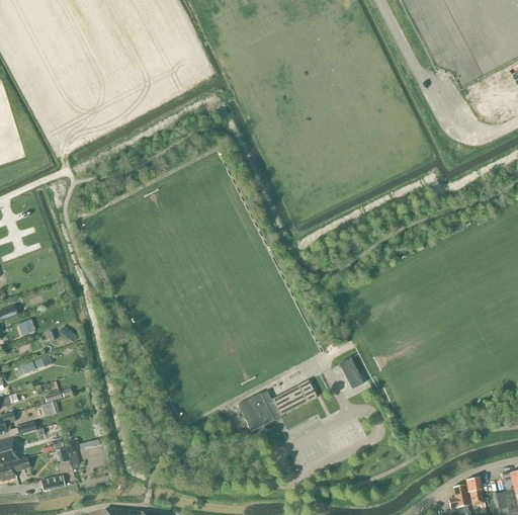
[(0,309),(0,319),(1,321),(18,315),(14,304),(0,309)]
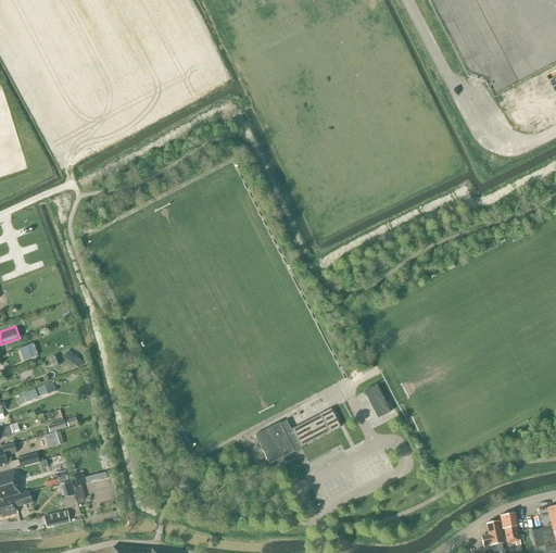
[(16,346),(21,359),(36,353),(32,340),(16,346)]
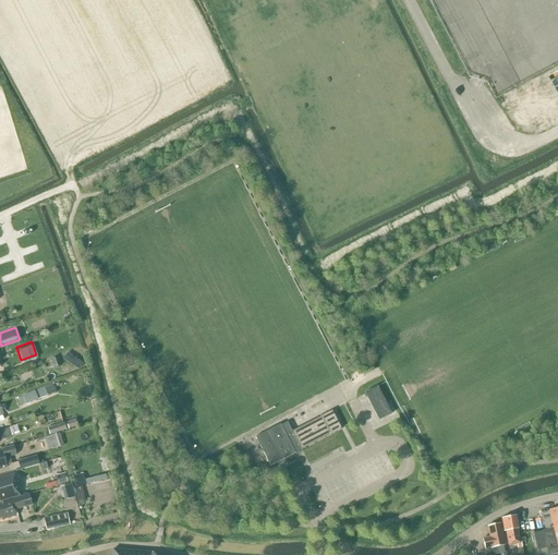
[(50,357),(53,365),(61,362),(57,354),(50,357)]
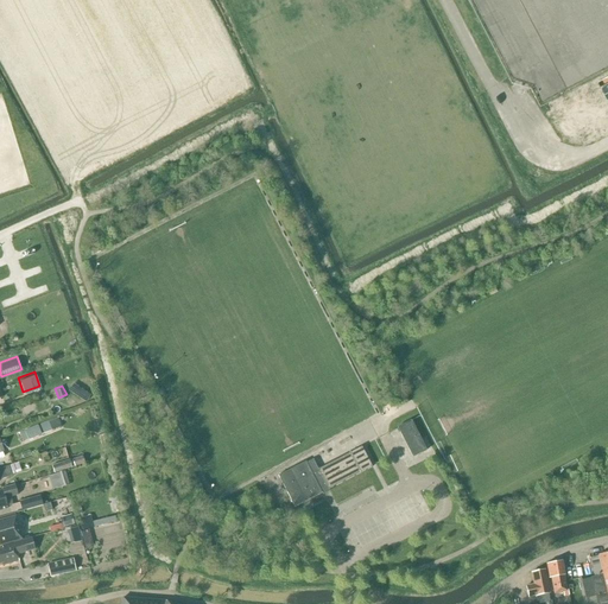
[(49,418),(52,427),(62,424),(57,414),(49,418)]
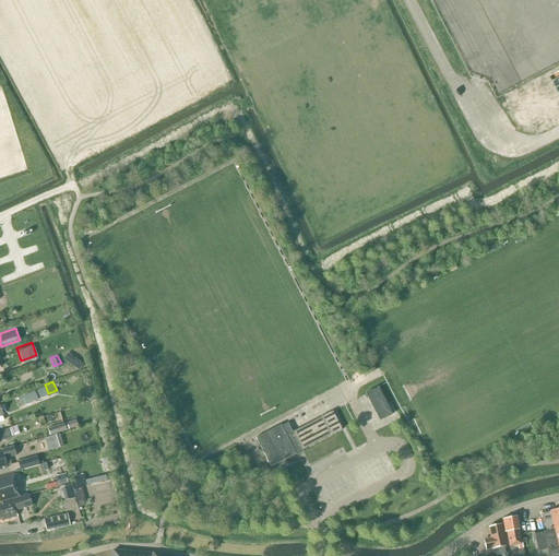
[(38,398),(48,393),(45,385),(35,389),(38,398)]
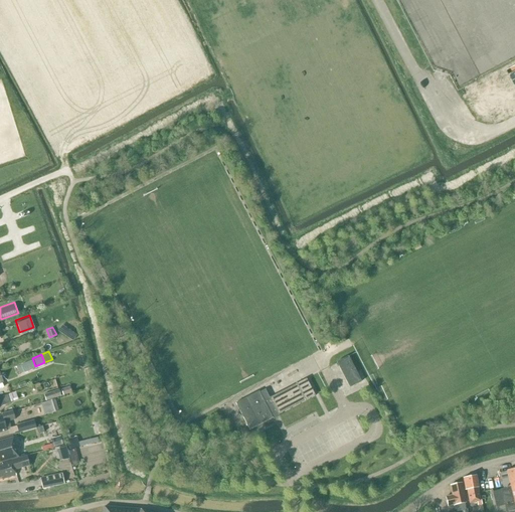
[(337,360),(349,385),(361,379),(348,354),(337,360)]
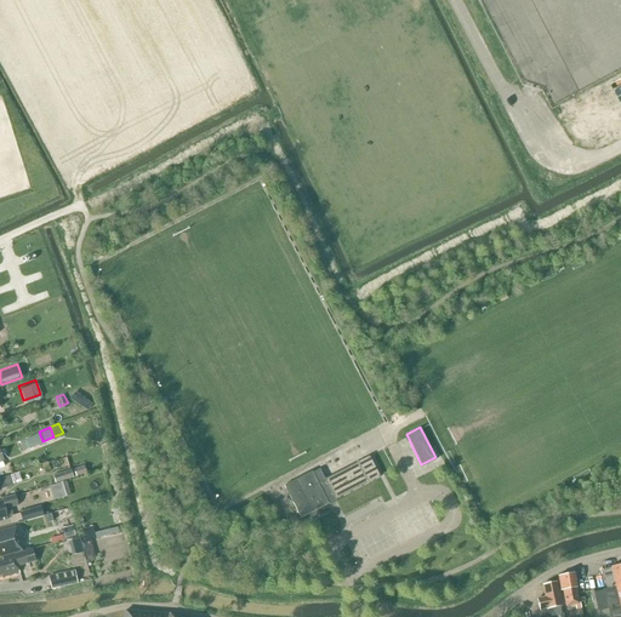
[(29,446),(43,441),(39,432),(26,436),(29,446)]
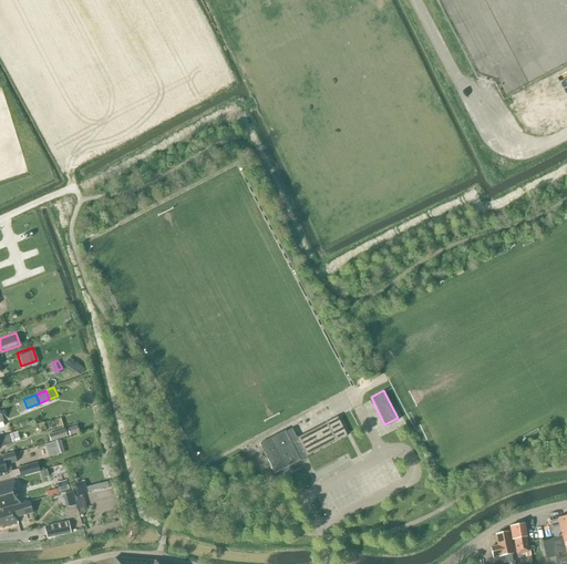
[(306,454),(340,437),(347,433),(337,414),(296,436),(297,437),(306,454)]
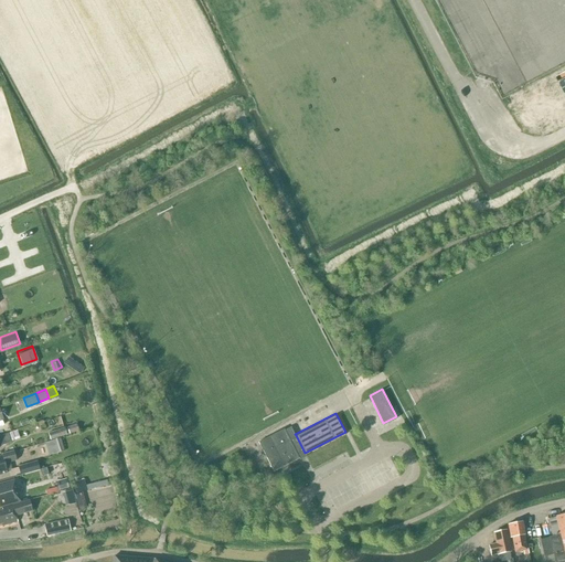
[(70,431),(78,427),(76,422),(67,425),(70,431)]
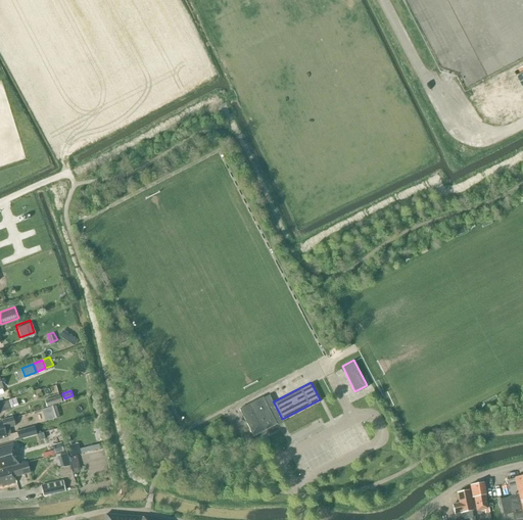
[(45,398),(47,406),(62,399),(60,393),(45,398)]
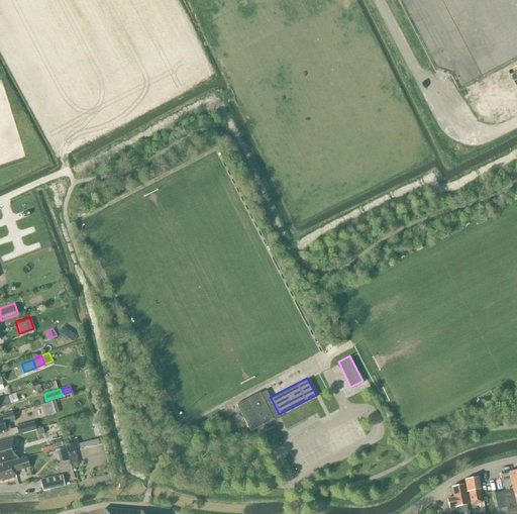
[(250,429),(274,417),(279,414),(271,398),(266,401),(260,390),(236,402),(250,429)]
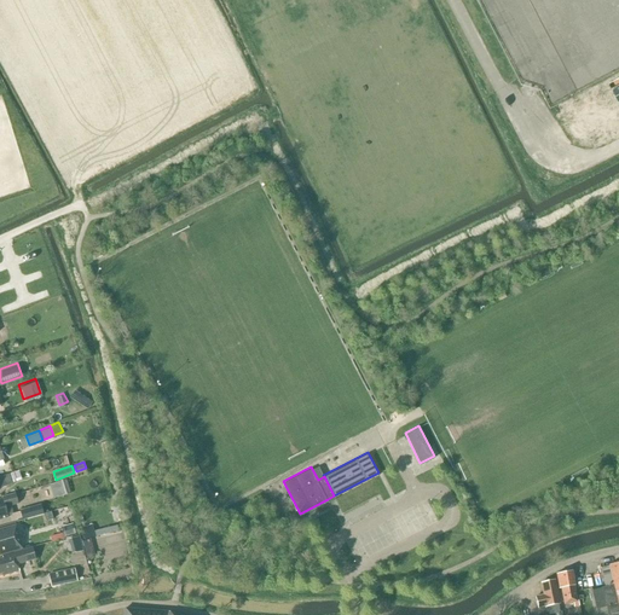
[(0,486),(3,486),(12,481),(9,471),(0,474),(0,486)]
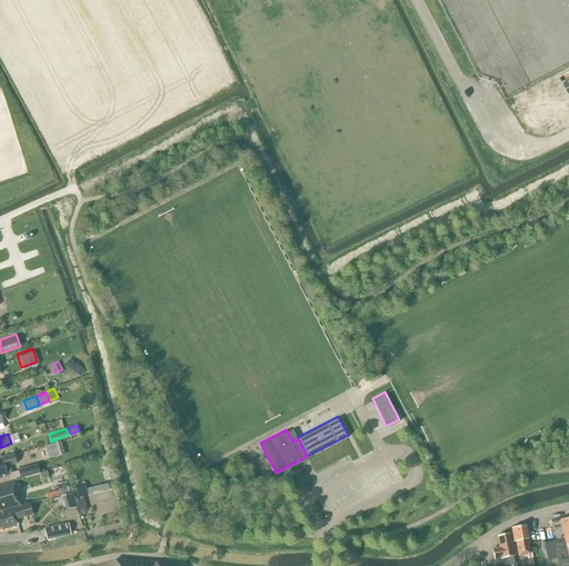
[(57,449),(58,454),(65,452),(60,439),(55,442),(48,444),(50,452),(57,449)]
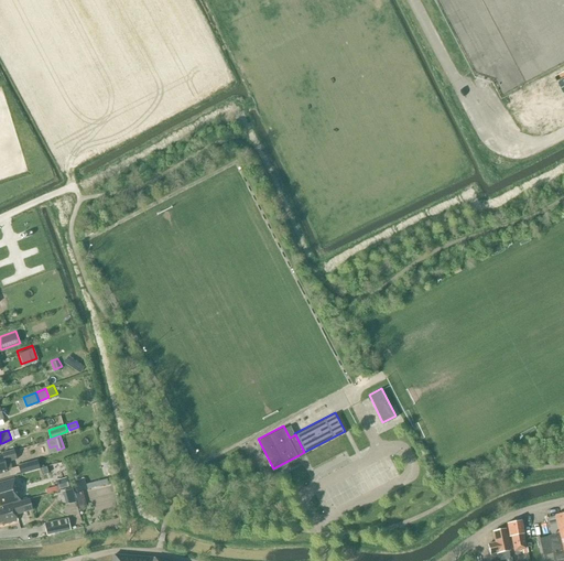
[(0,471),(7,470),(4,460),(17,456),(13,448),(1,451),(2,453),(0,453),(0,471)]
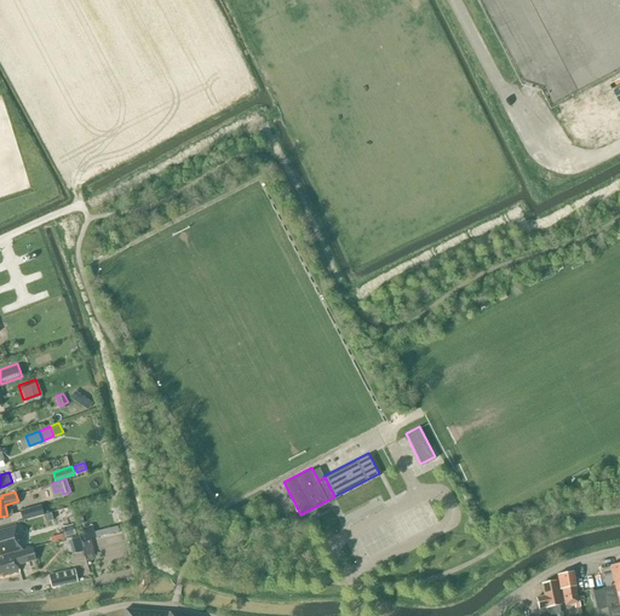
[(23,518),(44,512),(41,502),(19,508),(23,518)]
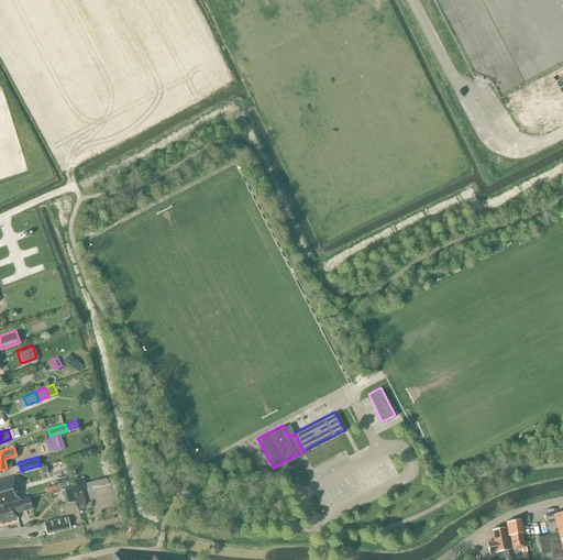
[(57,485),(69,482),(67,474),(55,478),(57,485)]
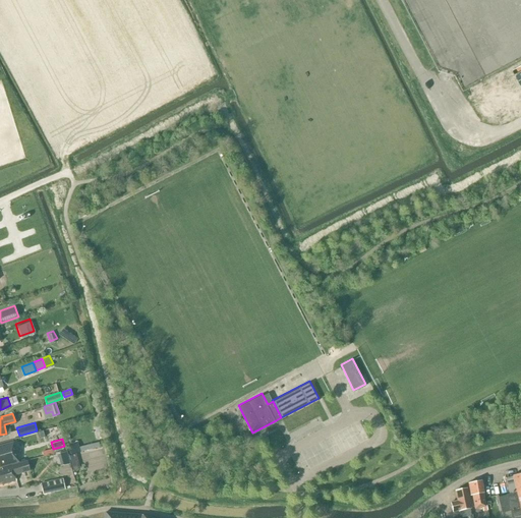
[(0,464),(16,460),(10,441),(0,444),(0,464)]
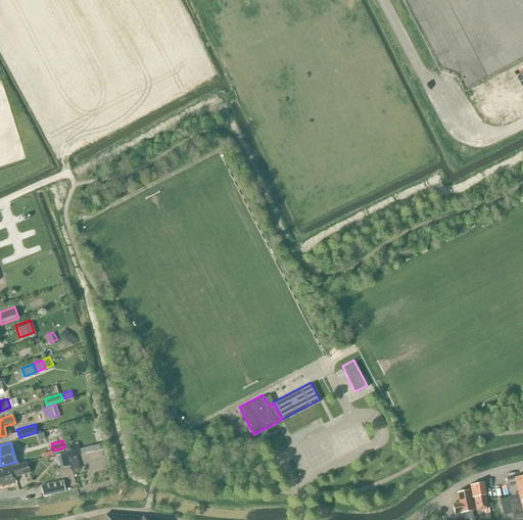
[(81,452),(100,446),(99,442),(79,446),(81,452)]
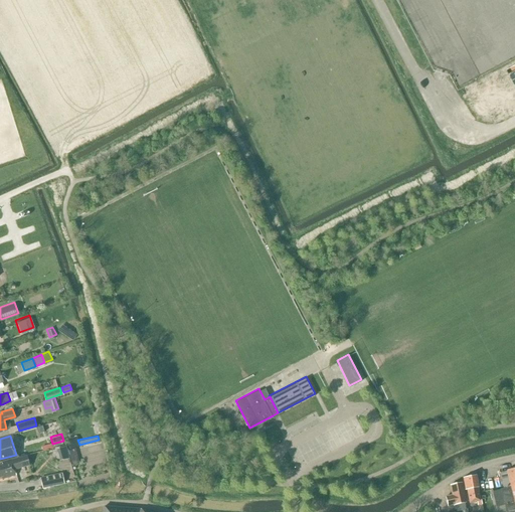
[(72,463),(76,461),(73,448),(68,449),(72,463)]
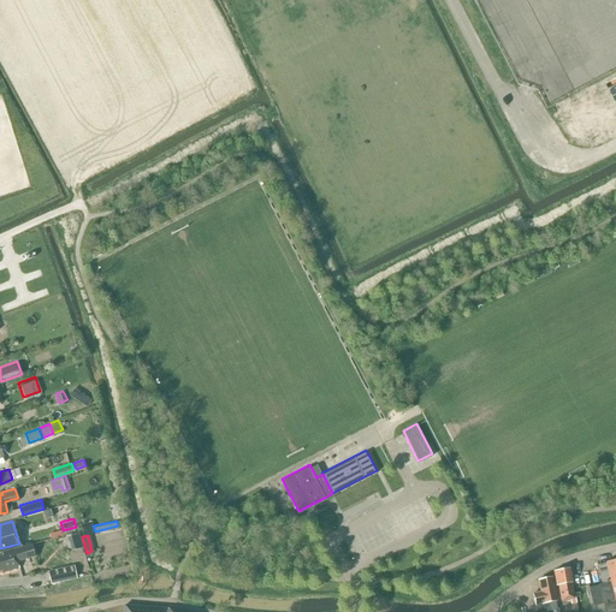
[(19,565),(18,559),(36,554),(33,542),(3,551),(3,553),(0,553),(0,568),(3,568),(4,570),(19,565)]
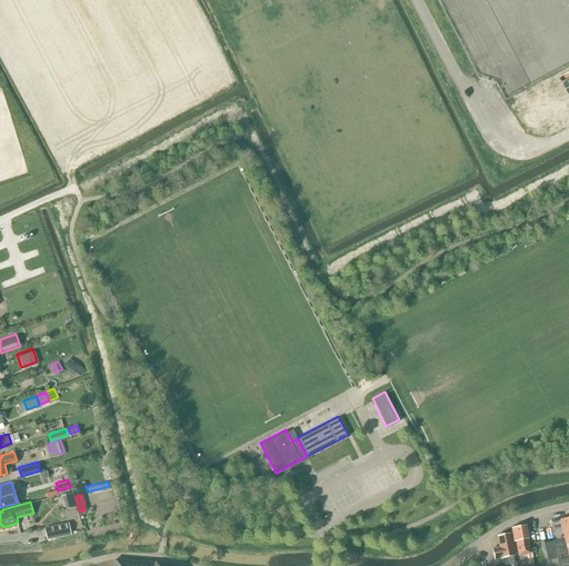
[(553,538),(546,539),(548,550),(556,548),(559,565),(568,565),(568,515),(560,517),(560,518),(551,520),(555,537),(553,537),(553,538)]
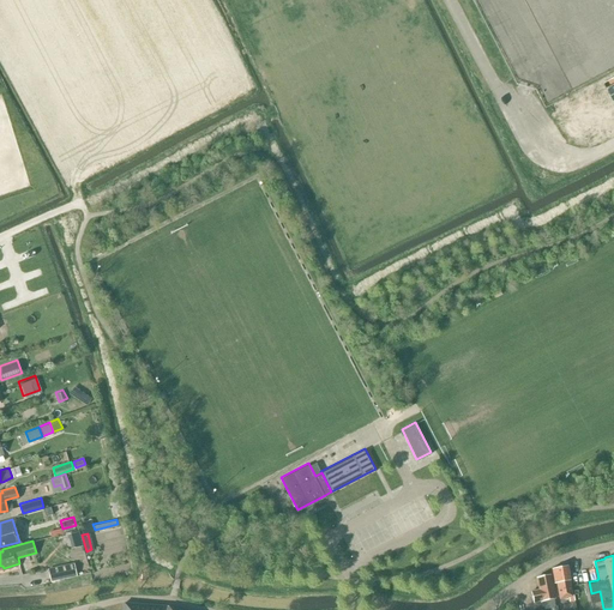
[(48,567),(50,579),(77,573),(73,561),(48,567)]
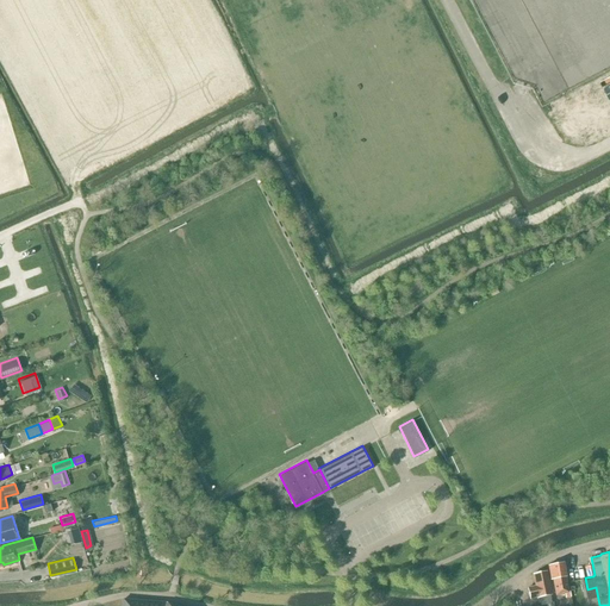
[(570,594),(568,589),(562,560),(551,563),(556,592),(564,591),(565,595),(570,594)]
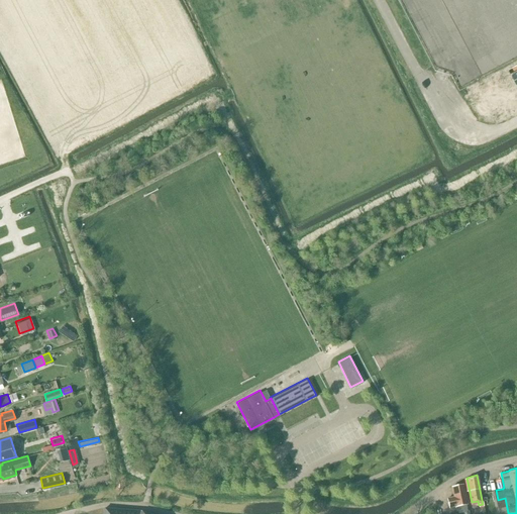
[(463,482),(451,485),(454,496),(446,497),(448,507),(457,505),(468,503),(463,482)]
